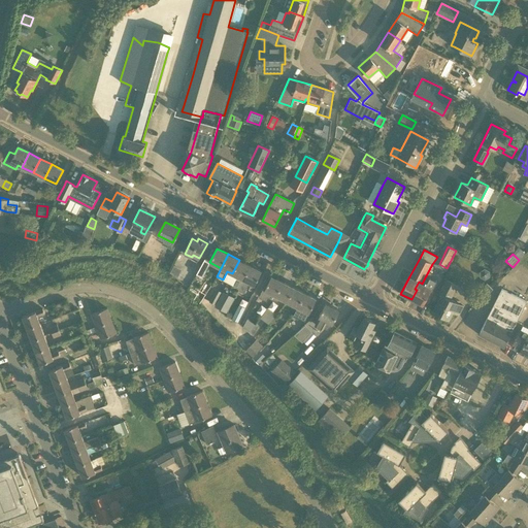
[(239,288),(243,279),(251,265),(239,260),(232,273),(237,276),(233,285),(239,288)]
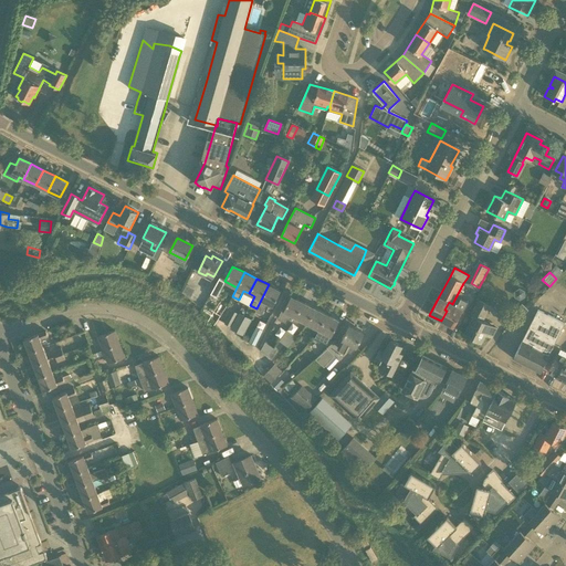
[(268,303),(273,305),(281,291),(269,284),(261,300),(257,308),(263,311),(268,303)]
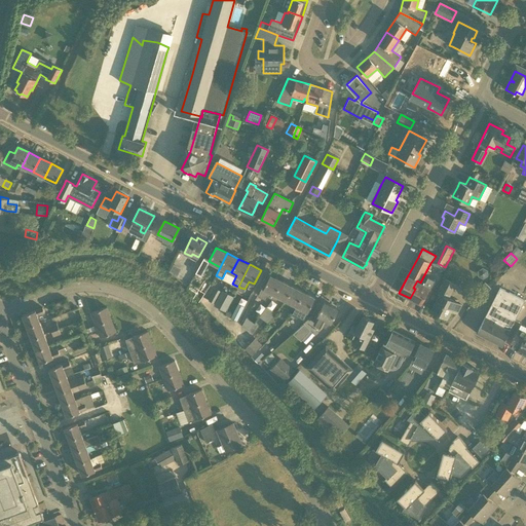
[(201,276),(204,270),(199,267),(195,273),(201,276)]
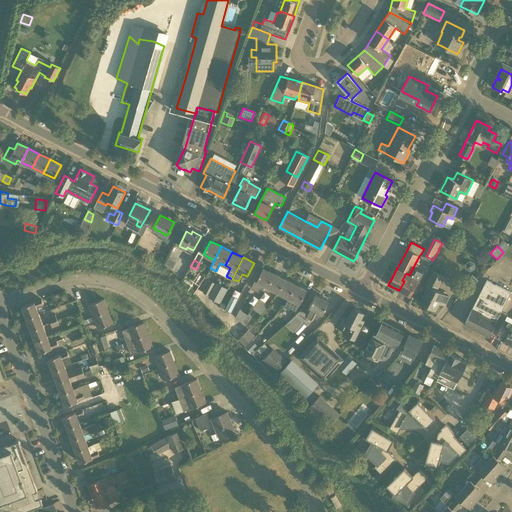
[(267,287),(274,273),(263,268),(257,280),(255,280),(251,288),(259,292),(262,284),(267,287)]
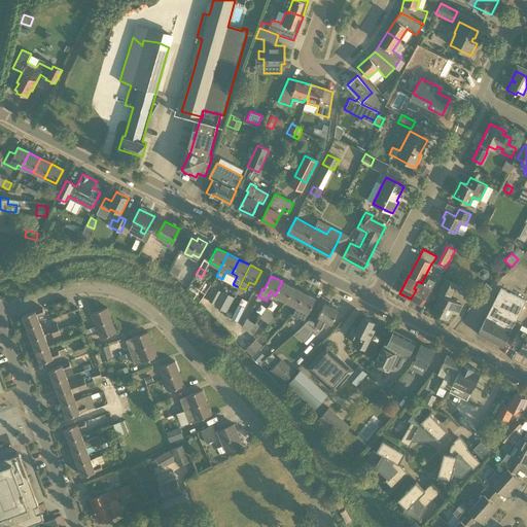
[(426,280),(423,279),(421,283),(418,281),(414,288),(416,289),(411,299),(421,305),(429,288),(431,289),(435,280),(428,277),(426,280)]
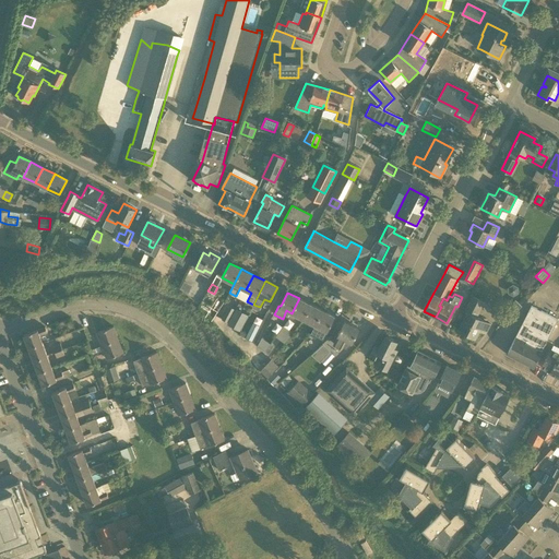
[(486,333),(488,329),(490,323),(477,317),(485,301),(473,296),(464,311),(467,313),(459,329),(475,337),(479,330),(486,333)]
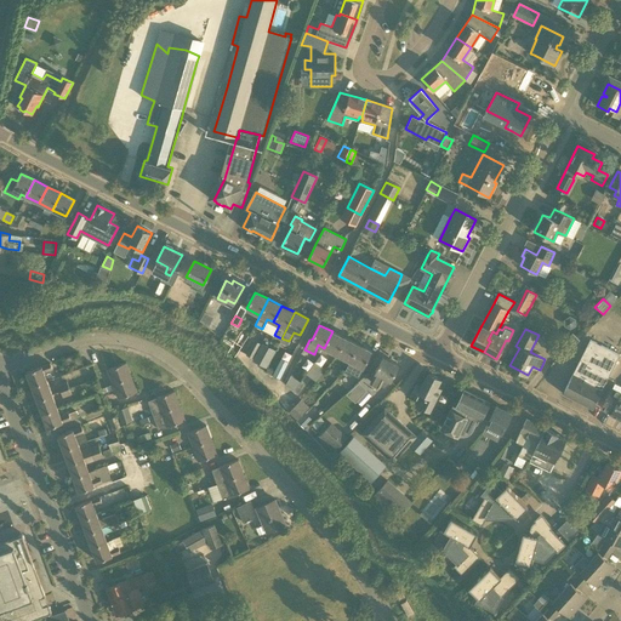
[(337,354),(346,339),(332,331),(324,348),(330,351),(337,354)]
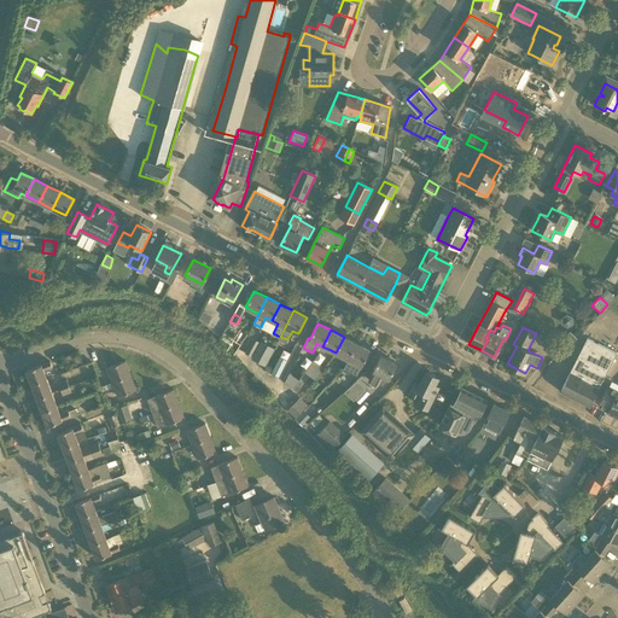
[(567,349),(577,338),(570,332),(560,343),(567,349)]
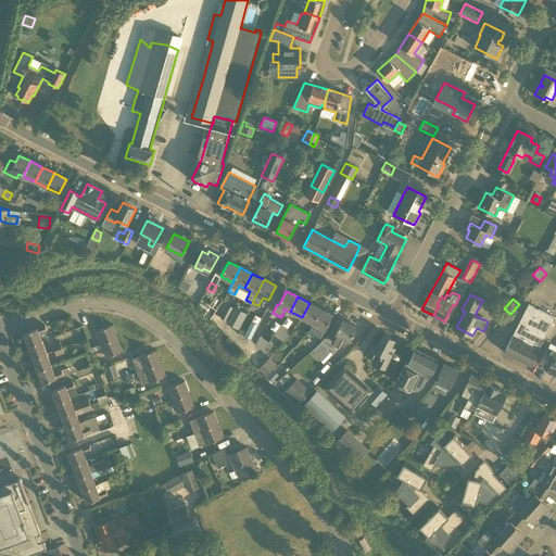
[(307,320),(314,324),(321,308),(310,303),(302,317),(300,321),(303,324),(305,323),(307,320)]
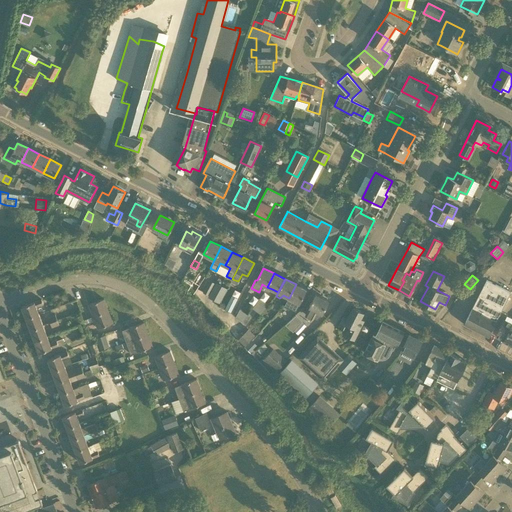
[(209,295),(215,284),(209,280),(203,292),(209,295)]
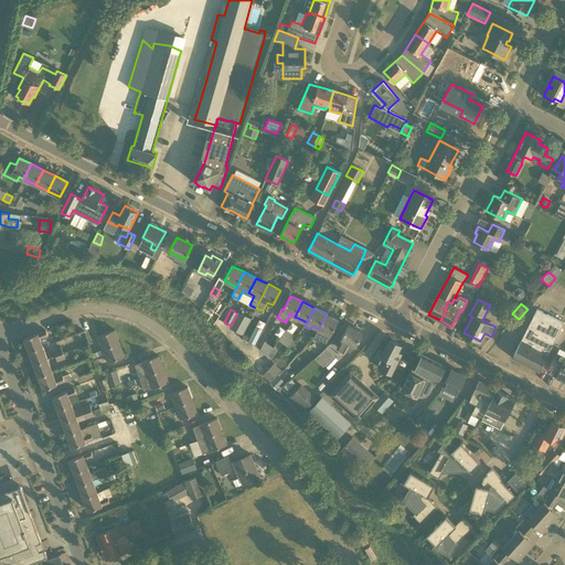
[(540,372),(554,342),(564,323),(537,309),(512,358),(540,372)]
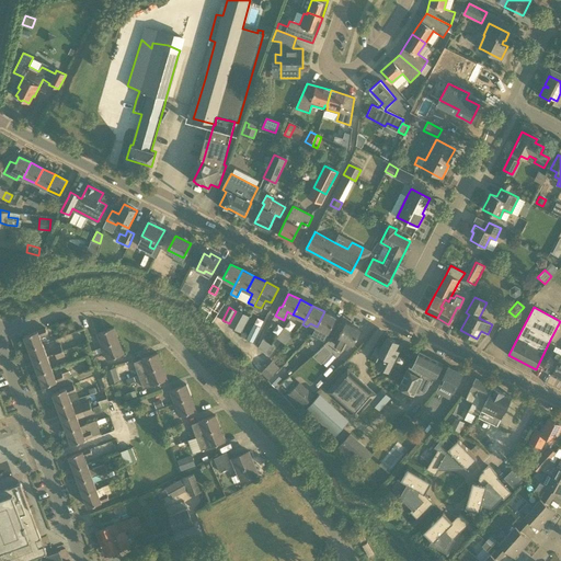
[(329,332),(336,318),(324,311),(317,327),(329,332)]
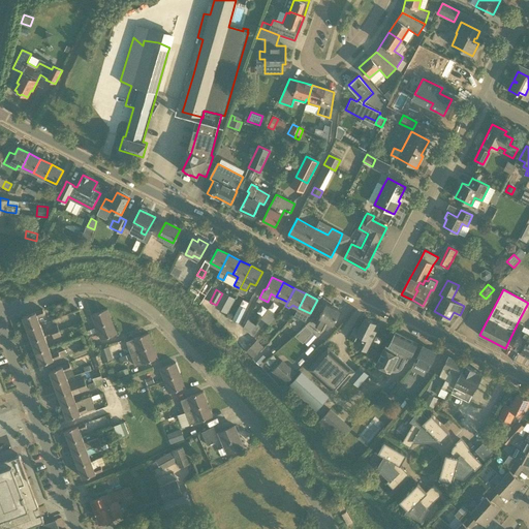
[(333,324),(340,311),(325,304),(319,317),(321,318),(317,325),(323,329),(324,328),(329,330),(333,324)]
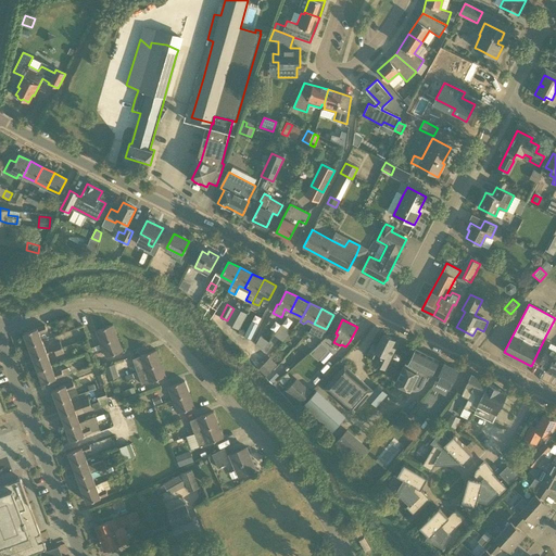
[(96,320),(83,325),(90,346),(103,342),(96,320)]
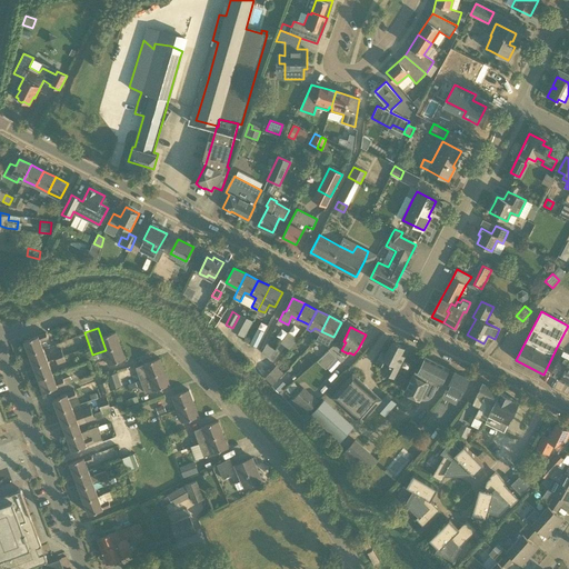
[(257,347),(265,332),(263,331),(258,329),(252,340),(246,337),(243,340),(257,347)]
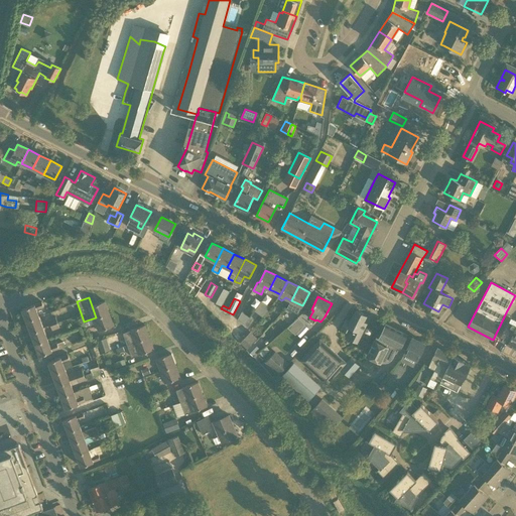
[(77,301),(65,305),(73,326),(84,321),(77,301)]
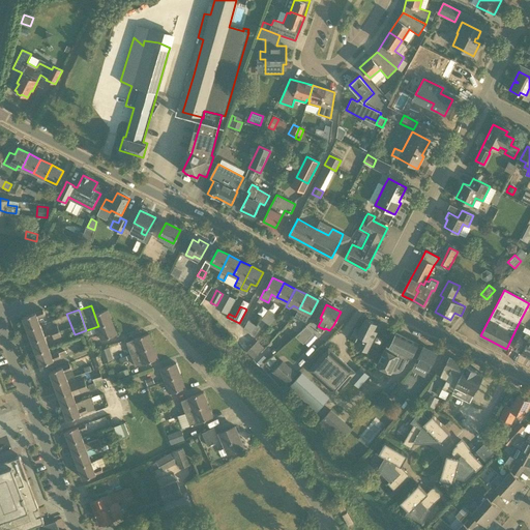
[(270,325),(277,316),(274,313),(266,323),(270,325)]
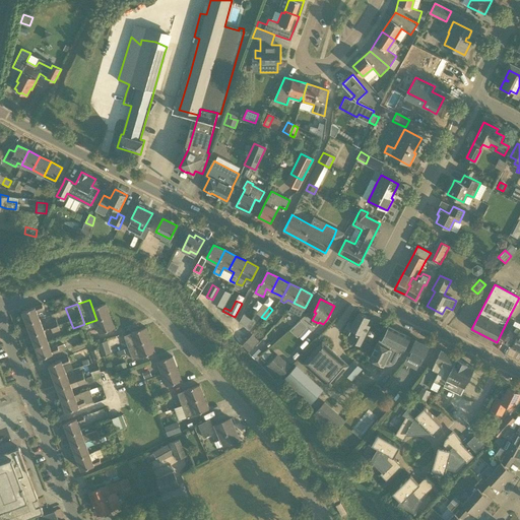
[(369,325),(366,324),(369,318),(360,313),(353,324),(349,322),(345,330),(349,332),(354,335),(352,340),(360,343),(369,325)]
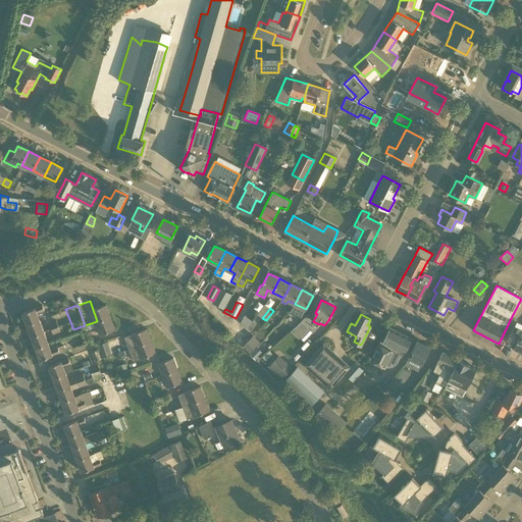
[(245,327),(251,320),(244,315),(239,322),(245,327)]
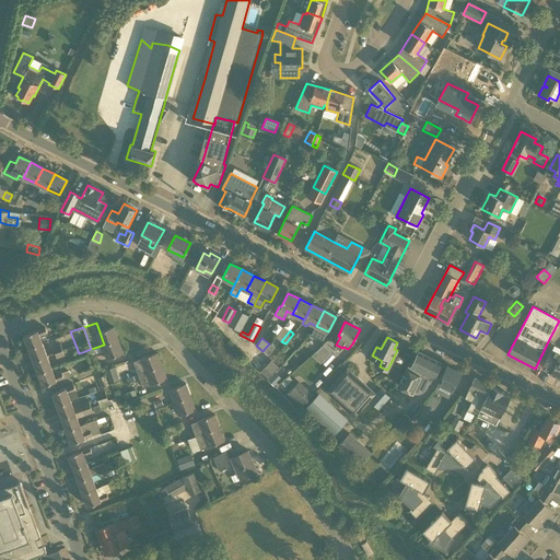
[(47,340),(31,347),(34,358),(51,351),(47,340)]
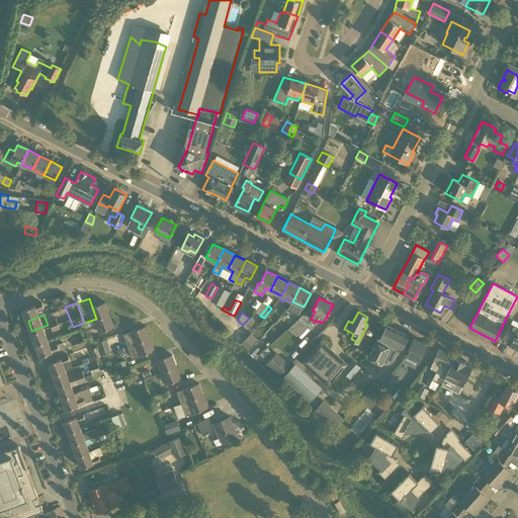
[(299,319),(289,329),(296,336),(307,325),(299,319)]
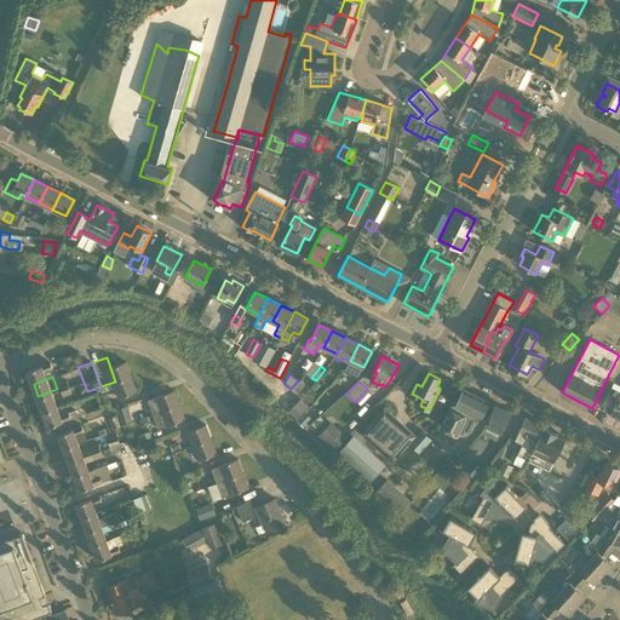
[(160,386),(136,395),(141,409),(165,401),(160,386)]
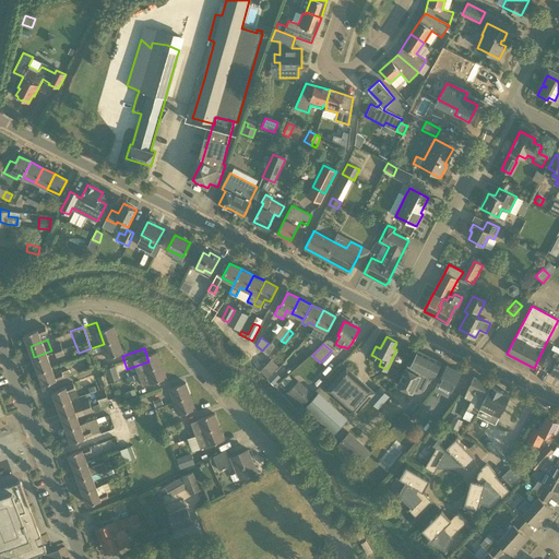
[(558,357),(558,354),(558,353),(550,349),(542,367),(550,371),(558,377),(558,375),(558,357)]
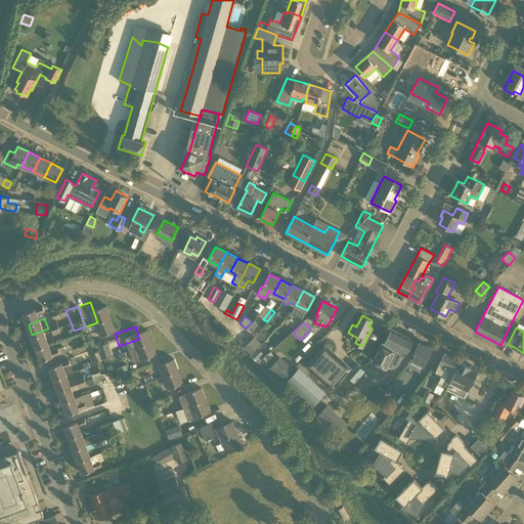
[(48,329),(32,335),(36,345),(52,339),(48,329)]
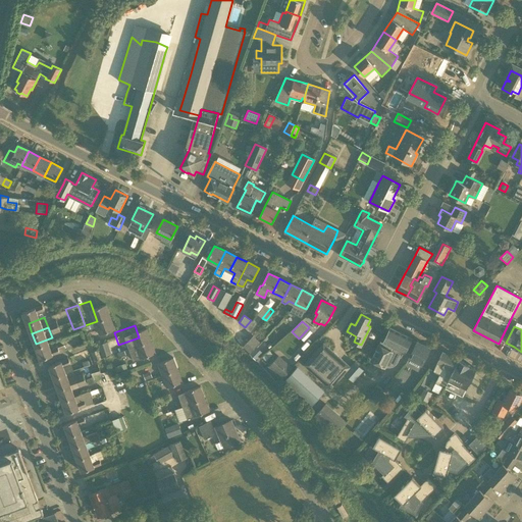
[(404,353),(412,338),(390,327),(383,343),(402,352),(404,353)]
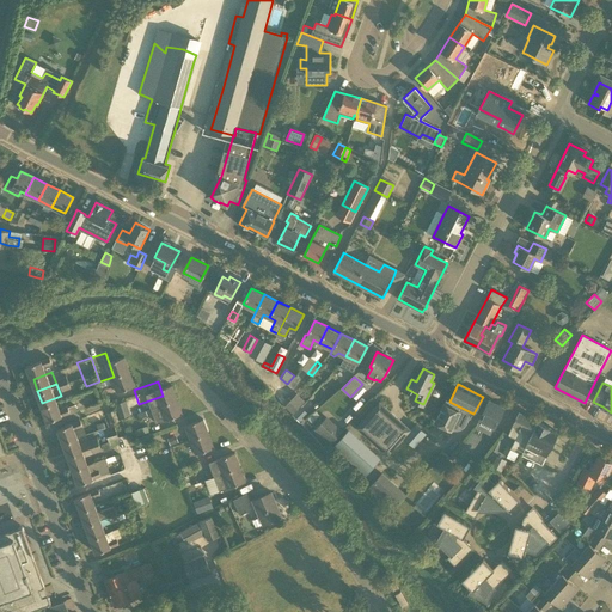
[(294,392),(283,404),(292,412),(304,401),(294,392)]
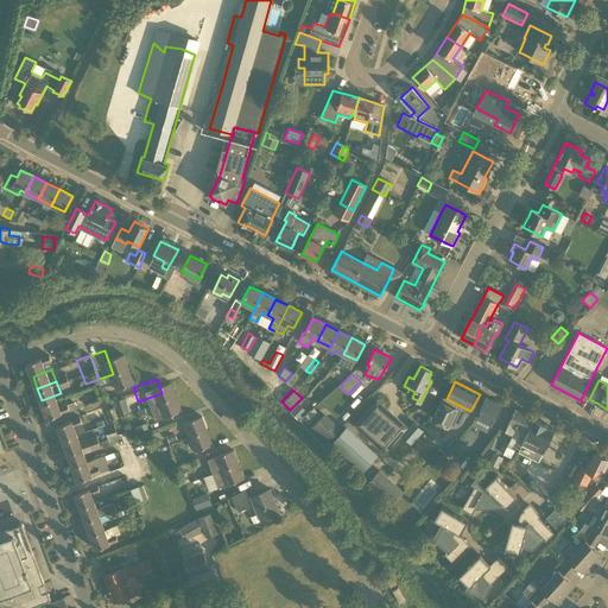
[(61,393),(42,400),(46,412),(64,405),(61,393)]
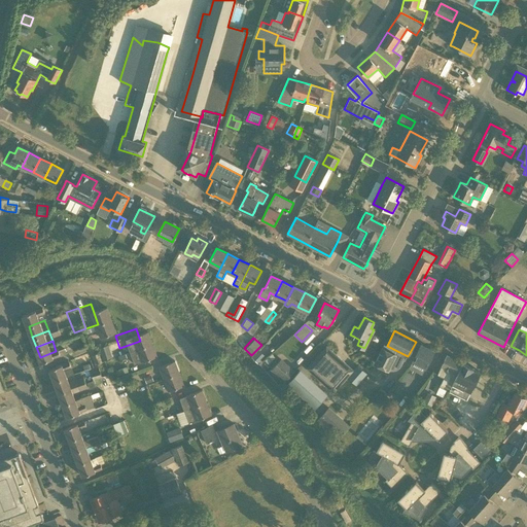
[(140,341),(119,348),(124,360),(144,352),(140,341)]
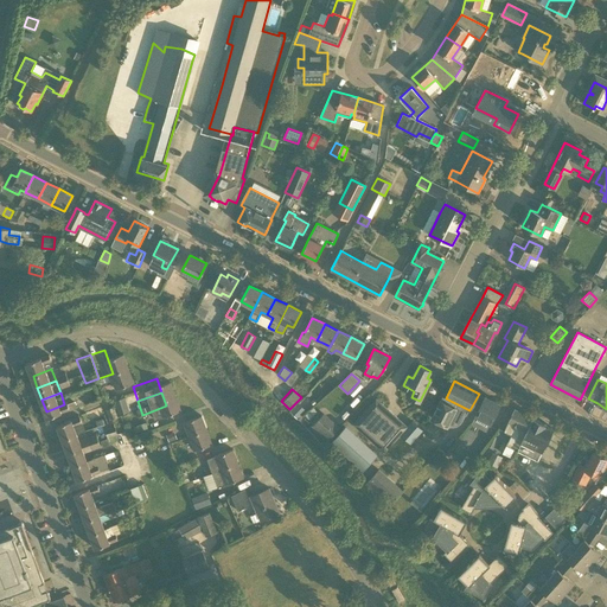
[(491,422),(500,404),(485,396),(475,415),(491,422)]
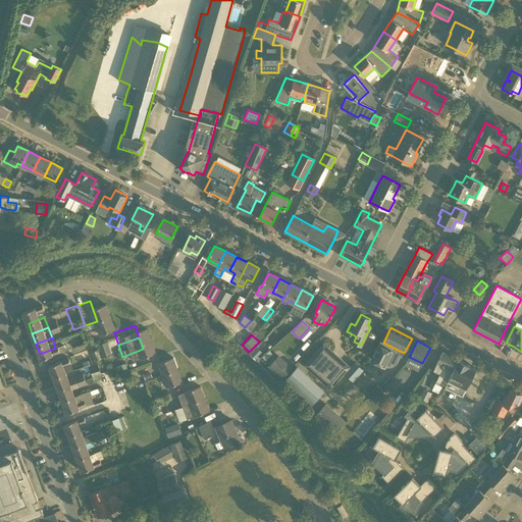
[(86,343),(79,346),(82,353),(89,351),(86,343)]
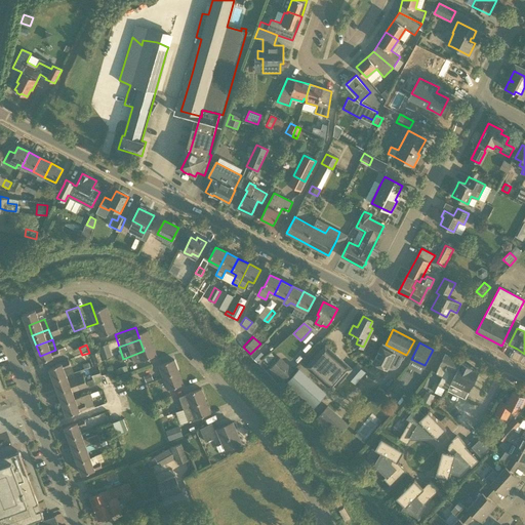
[(347,376),(353,369),(325,345),(306,366),(333,391),(347,376)]
